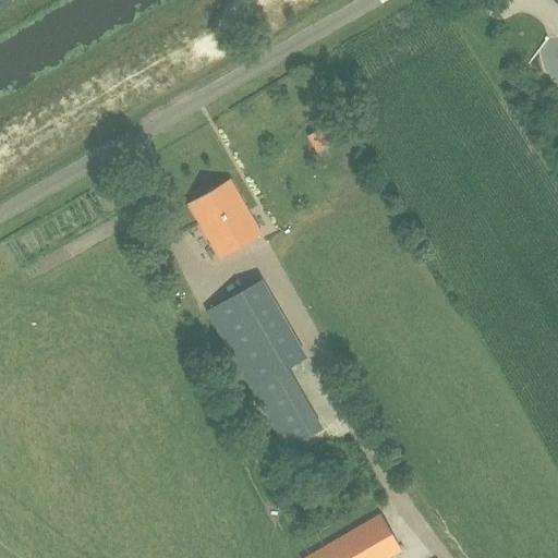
[(305,136),(314,153),(328,146),(320,129),(305,136)]
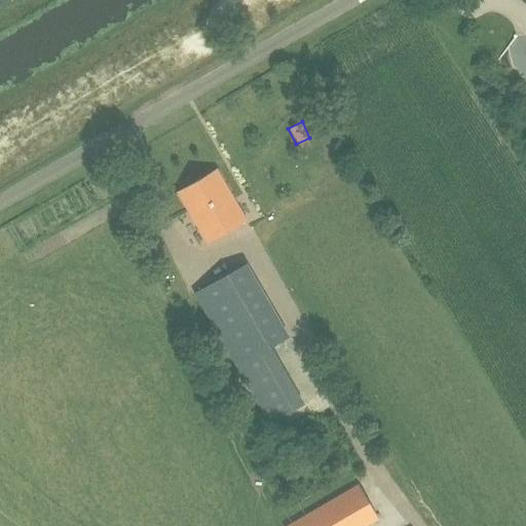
[(247,220),(218,171),(178,193),(208,243),(247,220)]
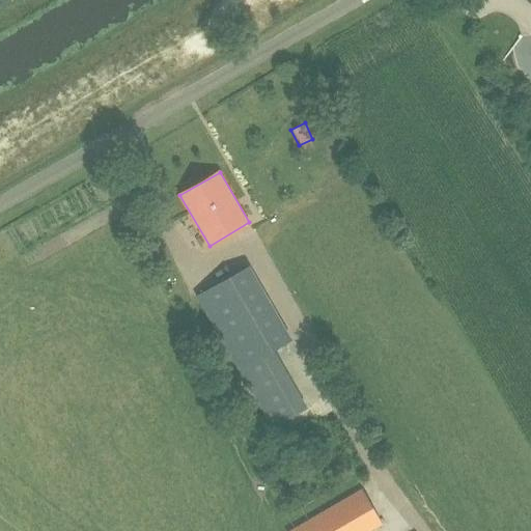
[(292,340),(250,267),(196,297),(239,371),(273,352),(292,340)]
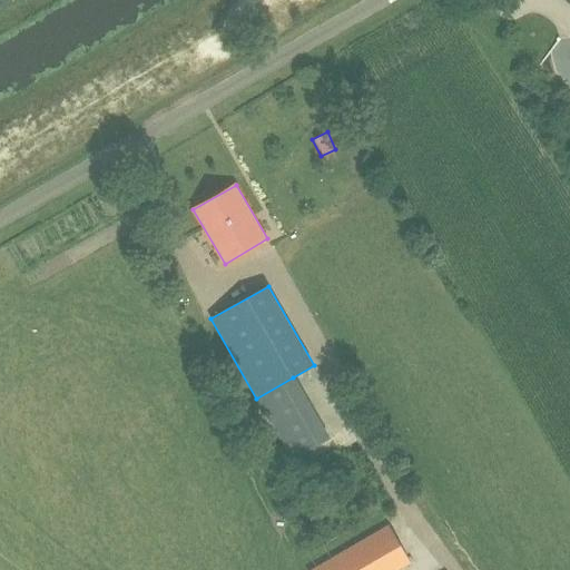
[(256,399),(288,461),(327,438),(293,377),(256,399)]
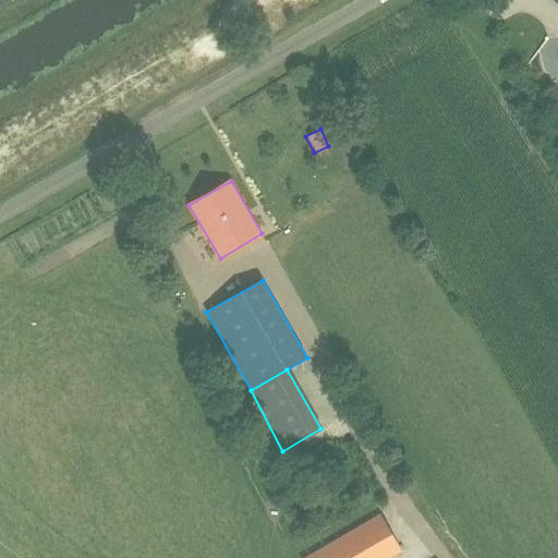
[(379,516),(305,557),(388,557),(400,550),(379,516)]
